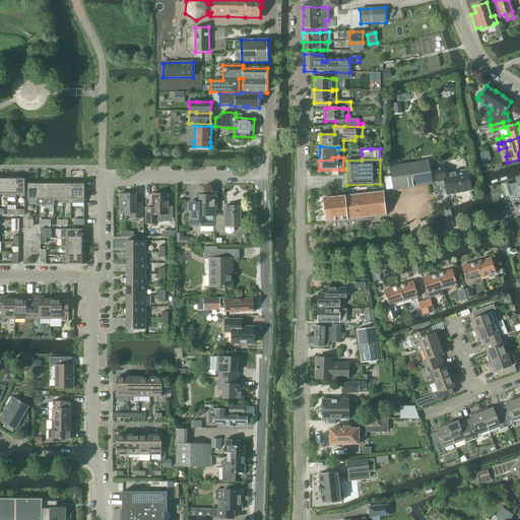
[(393,190),(432,184),(429,160),(389,167),(393,190)]
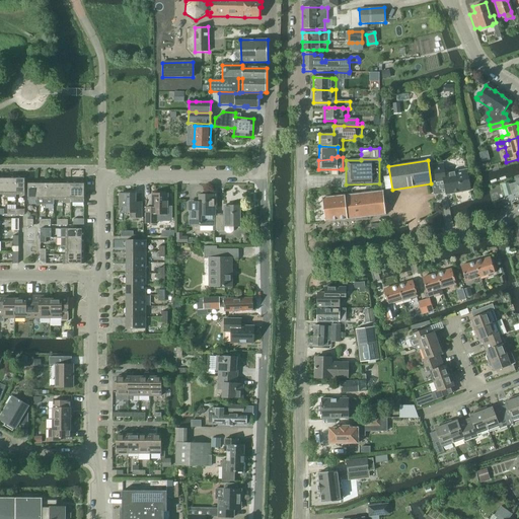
[(466,170),(444,174),(442,164),(433,165),(435,182),(443,181),(446,195),(469,191),(466,170)]
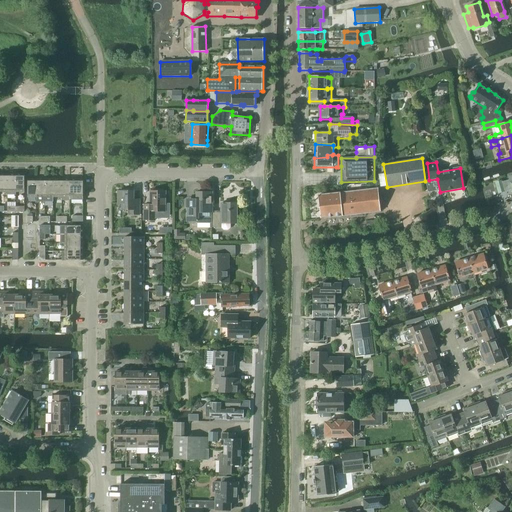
[(15,192),(15,174),(7,174),(7,192),(7,195),(15,195),(15,192)]
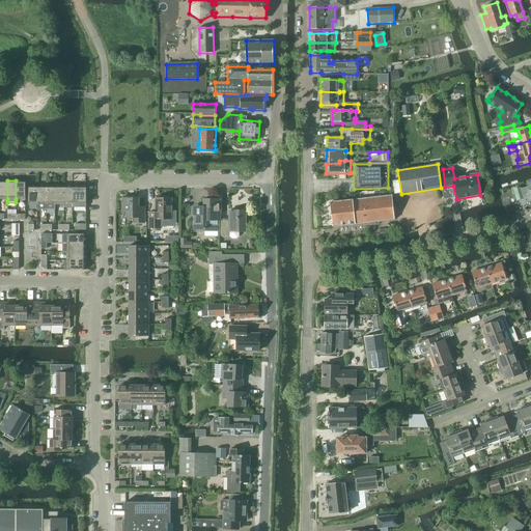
[(16,180),(16,199),(25,199),(25,180),(16,180)]
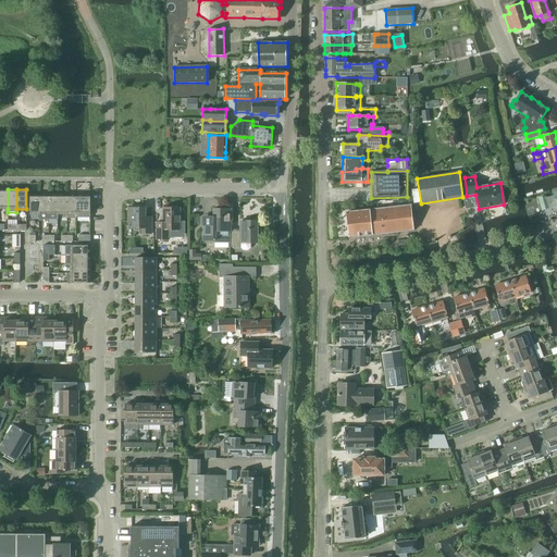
[(556,190),(553,193),(554,196),(546,198),(546,197),(539,199),(542,210),(556,206),(556,190)]
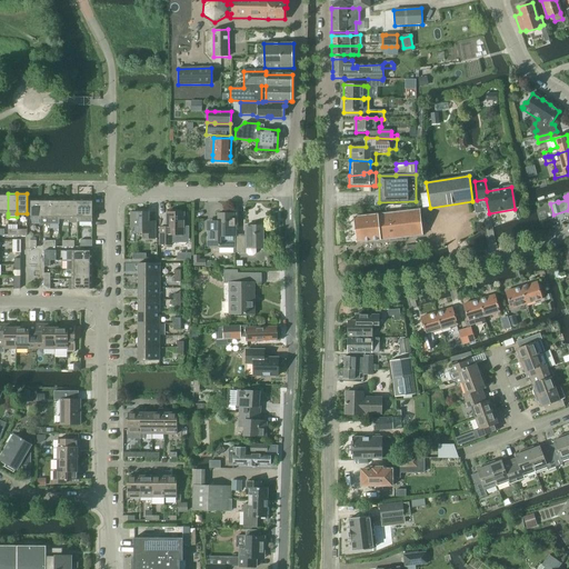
[(40,199),(30,199),(30,219),(40,219),(40,199)]
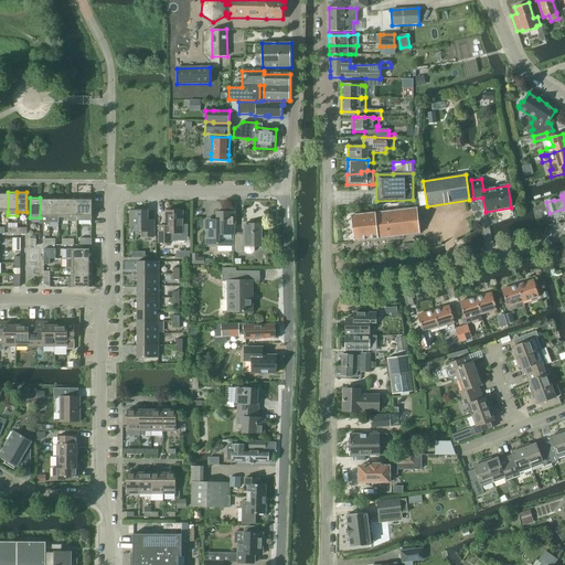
[(49,198),(40,198),(40,217),(40,223),(49,223),(49,198)]
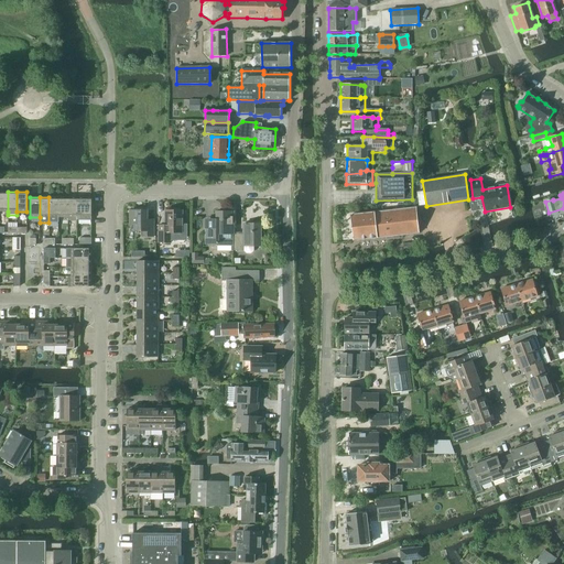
[(58,197),(49,197),(49,223),(58,223),(58,217),(58,197)]
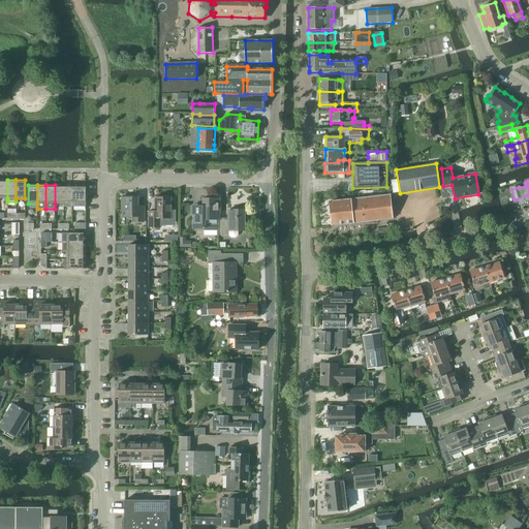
[(63,185),(55,185),(55,204),(63,204),(63,185)]
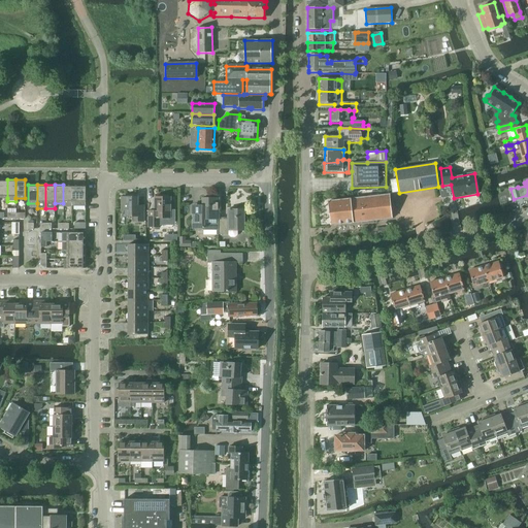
[(63,203),(63,207),(72,207),(72,206),(72,185),(63,185),(63,203)]
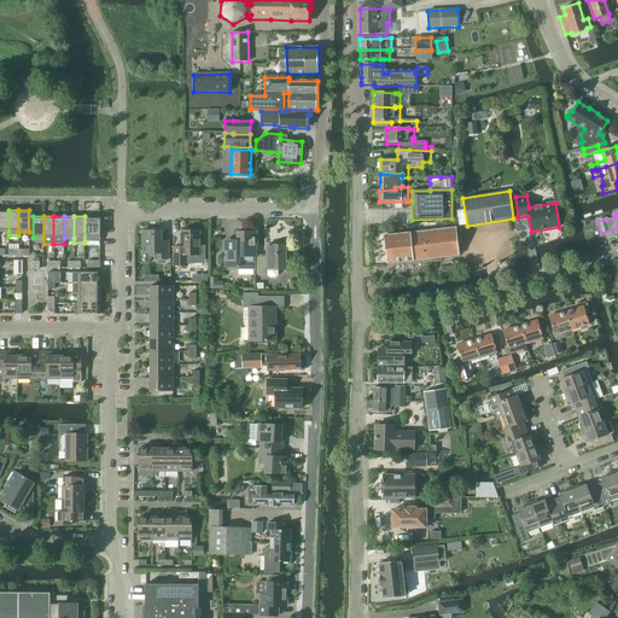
[(100,216),(85,216),(85,242),(100,242),(100,216)]
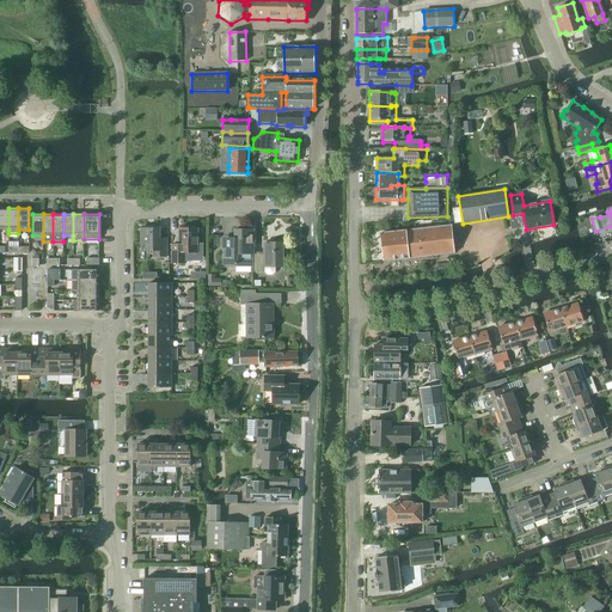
[(384,261),(453,252),(451,225),(380,233),(384,261)]
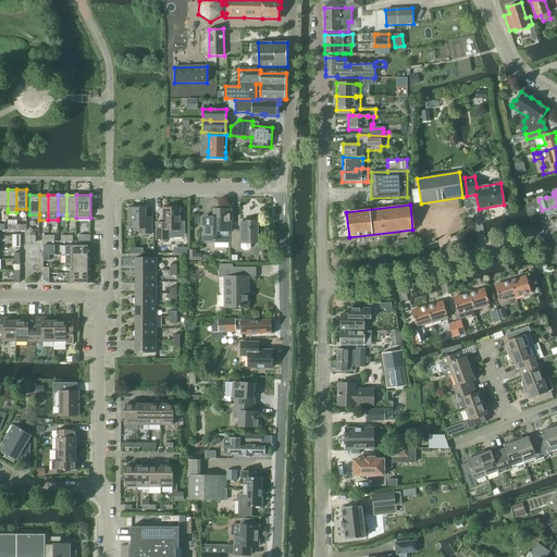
[(145,221),(145,208),(127,208),(127,222),(133,222),(133,229),(143,229),(143,234),(151,234),(151,221),(145,221)]
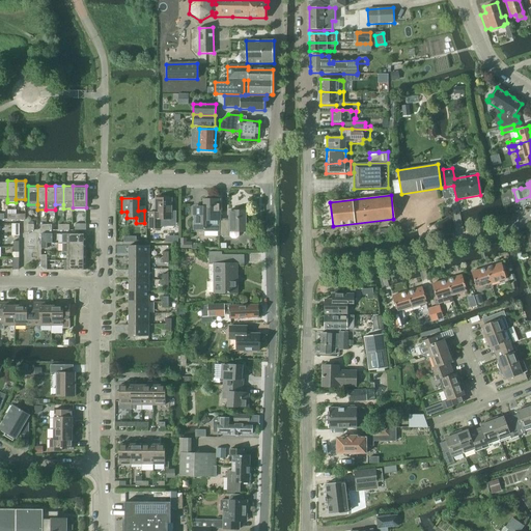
[(156,213),(148,213),(148,229),(161,229),(161,226),(175,227),(175,218),(175,212),(171,212),(171,198),(156,198),(156,213)]
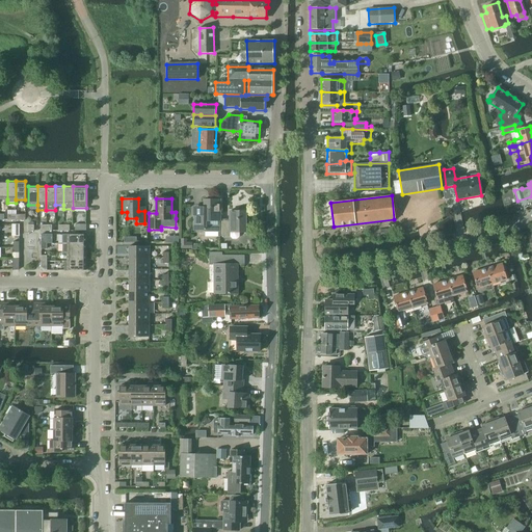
[(205,207),(194,207),(194,214),(194,230),(205,230),(206,230),(207,232),(217,232),(220,230),(220,219),(220,201),(205,200),(205,207)]
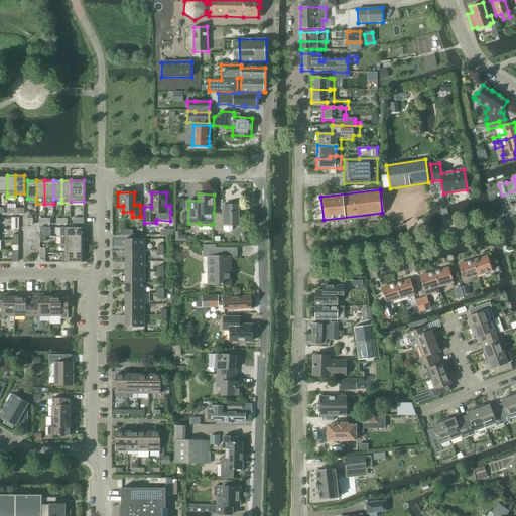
[(214,213),(214,223),(214,230),(224,230),(226,232),(230,232),(232,230),(232,226),(239,226),(239,206),(223,206),(223,213),(214,213)]
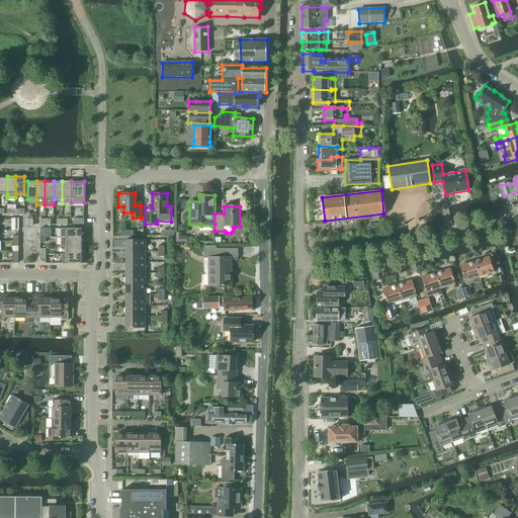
[(83,238),(83,229),(61,229),(61,238),(83,238)]
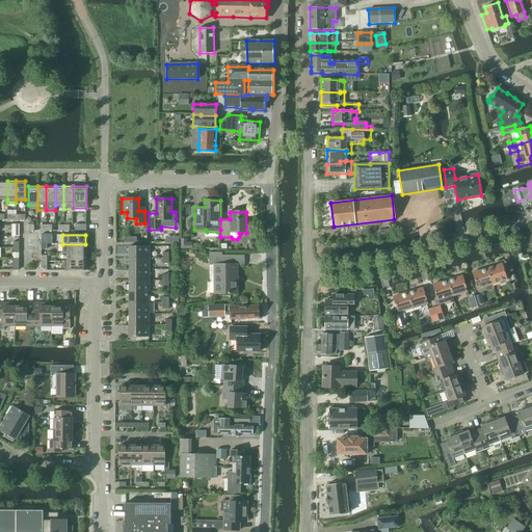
[(181,239),(181,249),(192,249),(192,243),(187,243),(186,239),(181,239)]
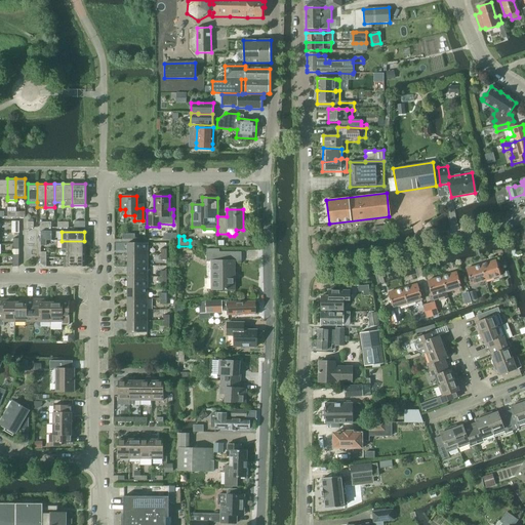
[(84,249),(84,241),(62,241),(62,249),(66,249),(84,249)]
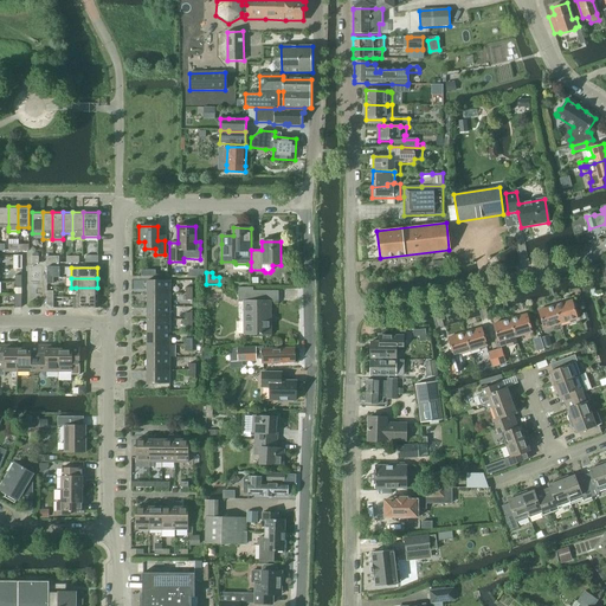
[(169,294),(171,281),(147,281),(147,294),(169,294)]
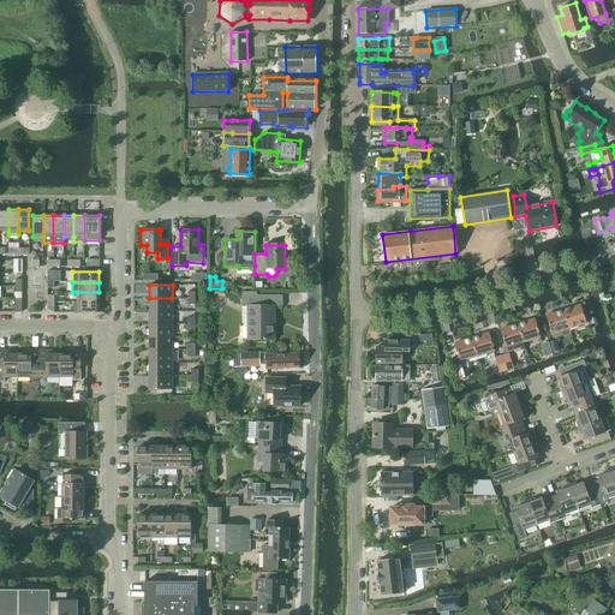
[(99,303),(99,292),(77,292),(77,302),(77,303),(99,303)]
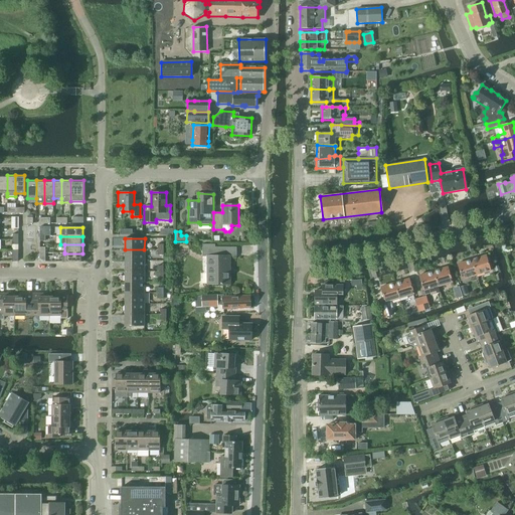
[(236,246),(214,246),(214,244),(202,244),(202,256),(206,256),(206,284),(230,284),(230,256),(236,256),(236,246)]
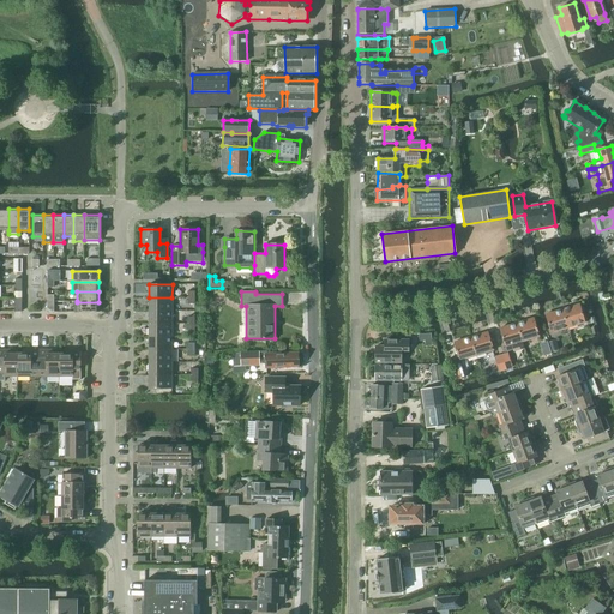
[(172,311),(172,298),(149,298),(149,311),(172,311)]
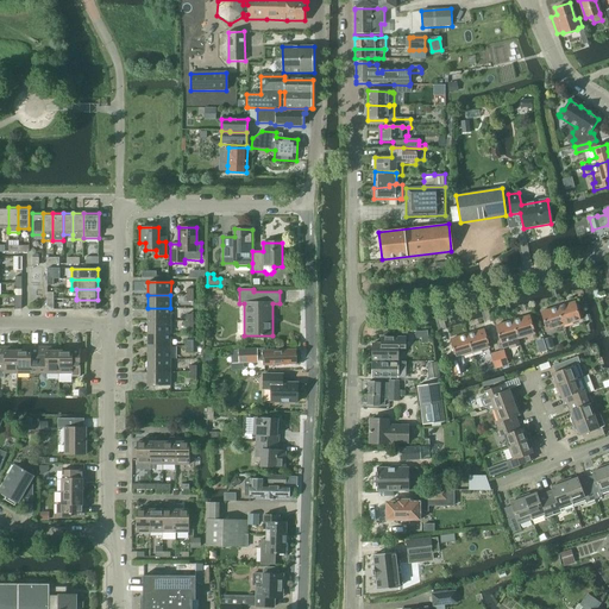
[(76,300),(76,299),(73,299),(73,309),(98,309),(98,300),(76,300)]
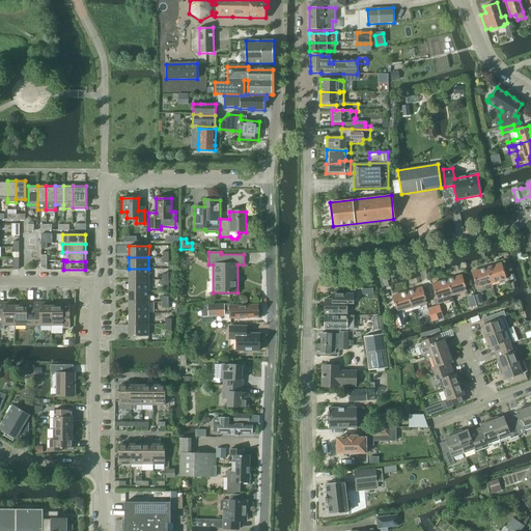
[(492,283),(505,279),(501,263),(486,268),(492,283)]
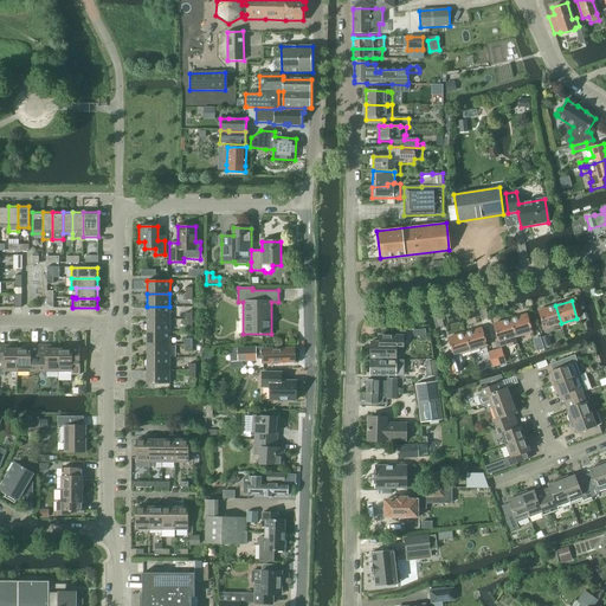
[(543,328),(561,323),(555,305),(539,310),(543,328)]
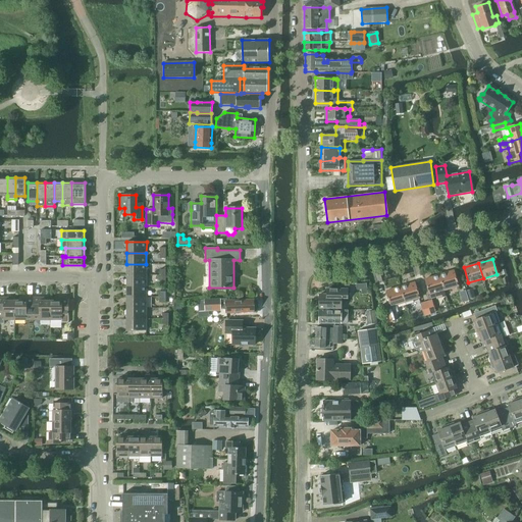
[(146,275),(146,264),(126,264),(126,275),(146,275)]
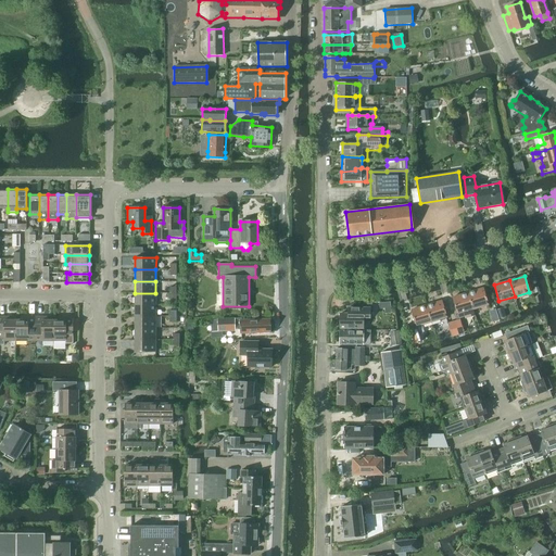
[(468,293),(472,310),(488,305),(483,289),(468,293)]
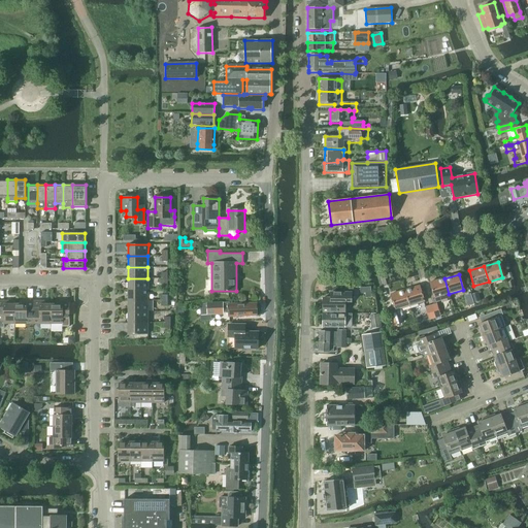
[(147,290),(147,278),(128,278),(128,290),(147,290)]
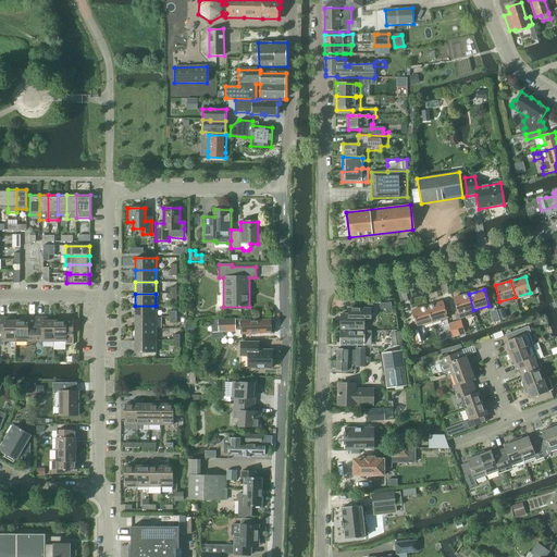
[(473,310),(469,294),(454,298),(459,319),(465,317),(466,320),(475,317),(473,310)]
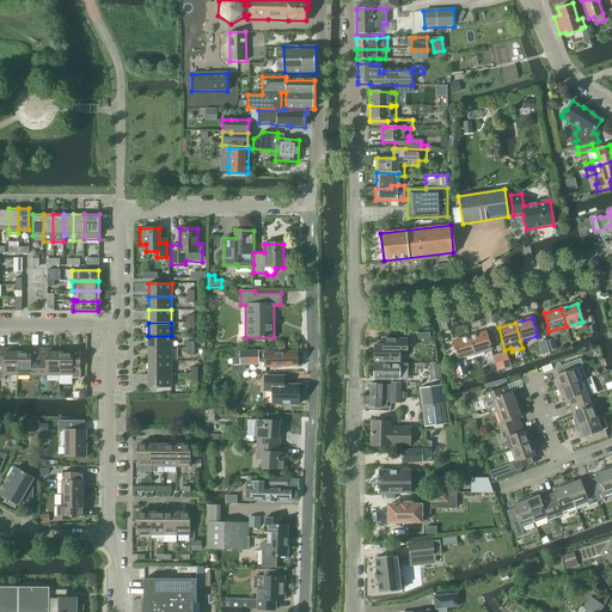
[(475,354),(491,349),(485,331),(470,336),(475,354)]
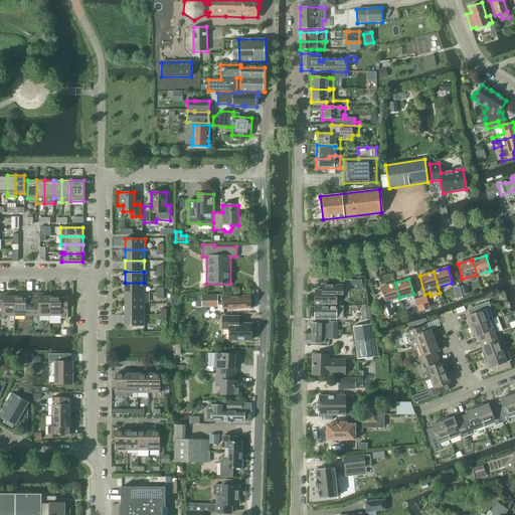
[(144,293),(144,283),(125,283),(125,293),(144,293)]
